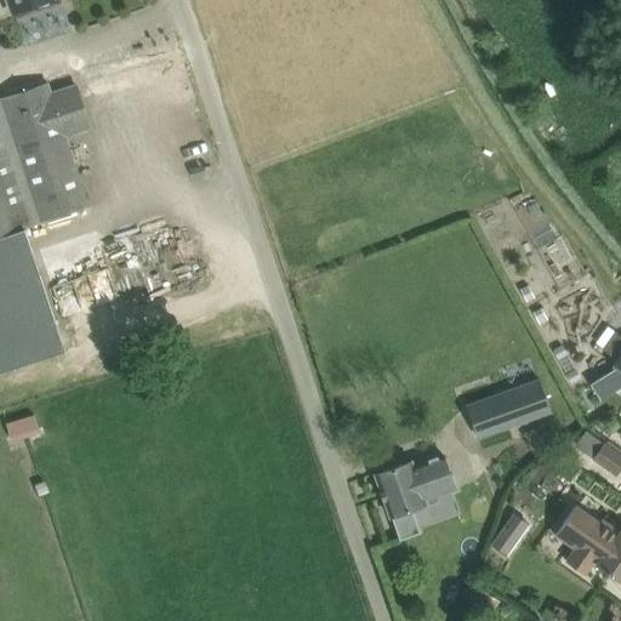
[(0,0),(0,15),(13,11),(45,0),(0,0)]
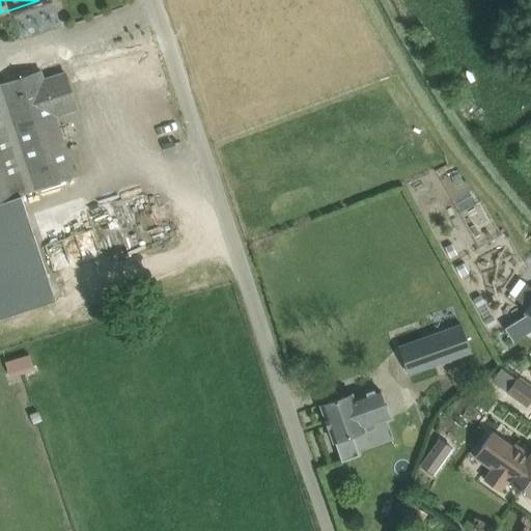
[(0,316),(55,299),(22,194),(76,176),(55,115),(77,108),(65,73),(44,79),(40,71),(0,83),(0,316)]
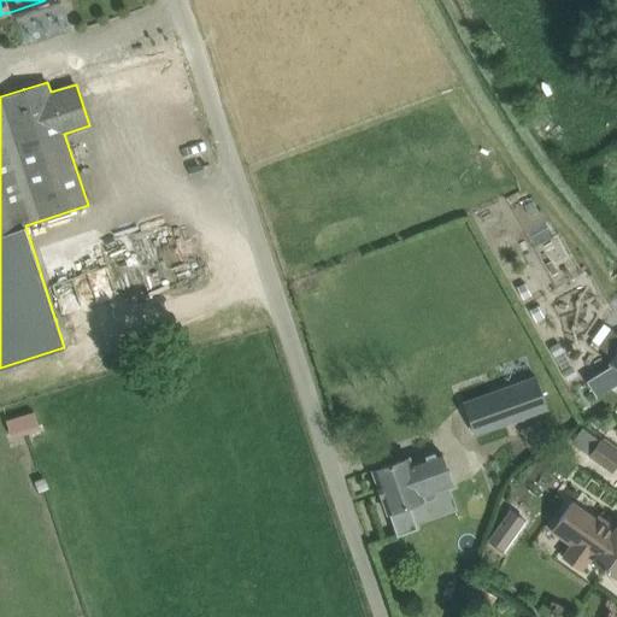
[(524,281),(515,287),(521,298),(530,293),(524,281)]
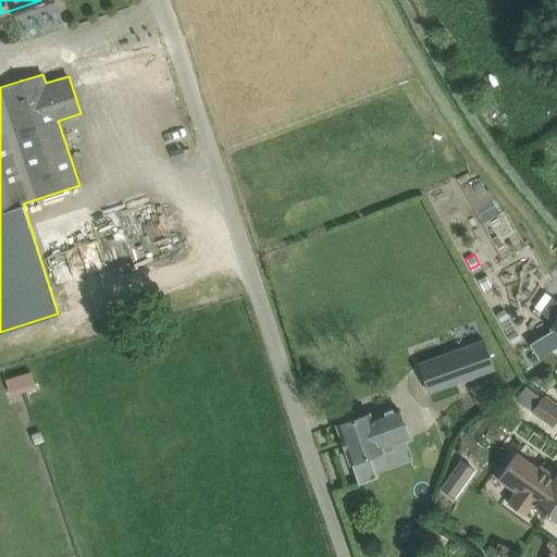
[(484,272),(477,276),(483,289),(492,285),(484,272)]
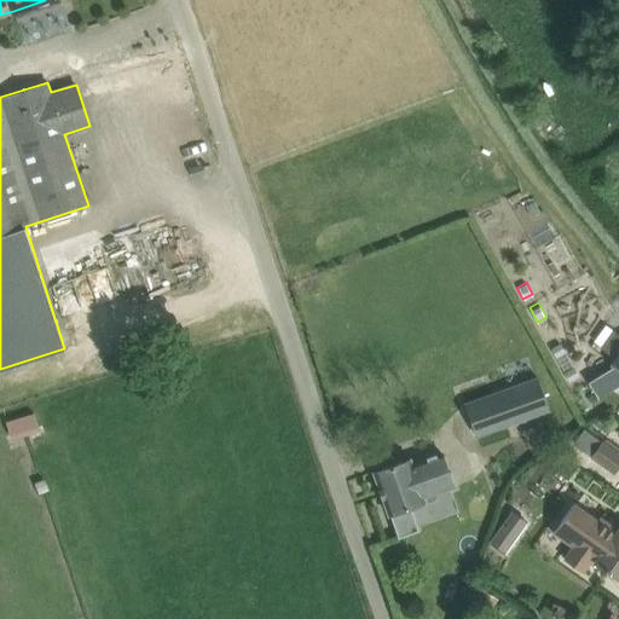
[(618,334),(613,330),(601,348),(614,358),(618,351),(618,334)]
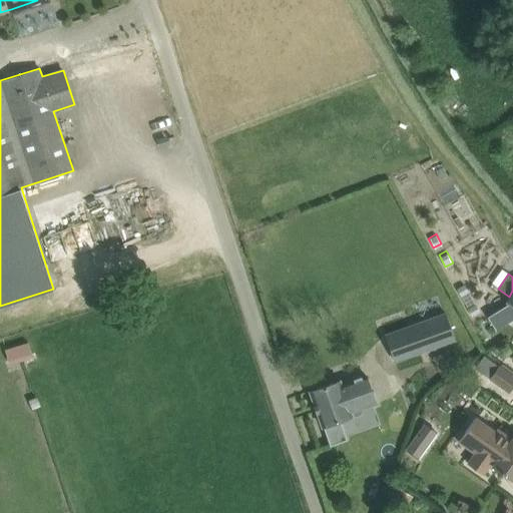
[(462,296),(468,292),(464,285),(458,289),(462,296)]
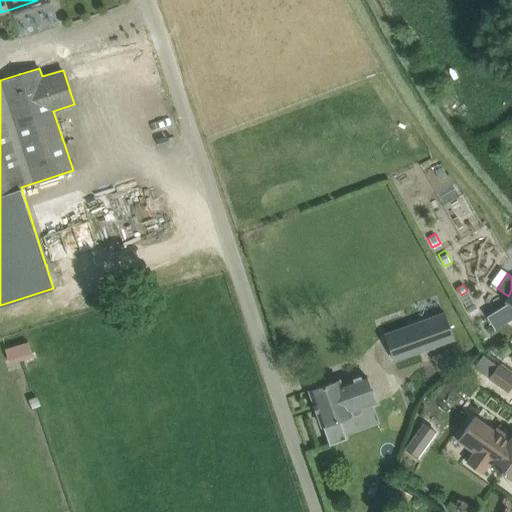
[(475,304),(468,308),(472,315),(479,311),(475,304)]
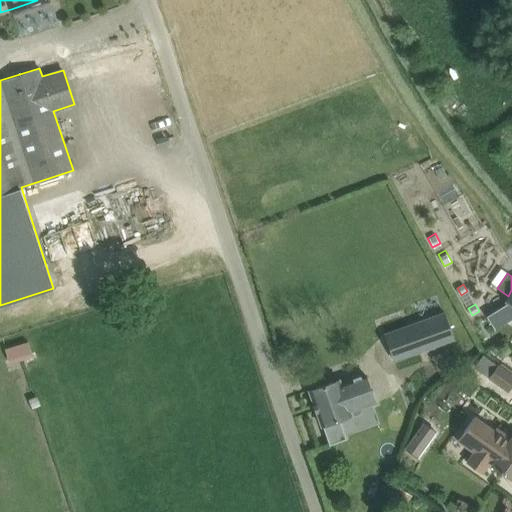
[(436,307),(396,321),(406,347),(446,333),(436,307)]
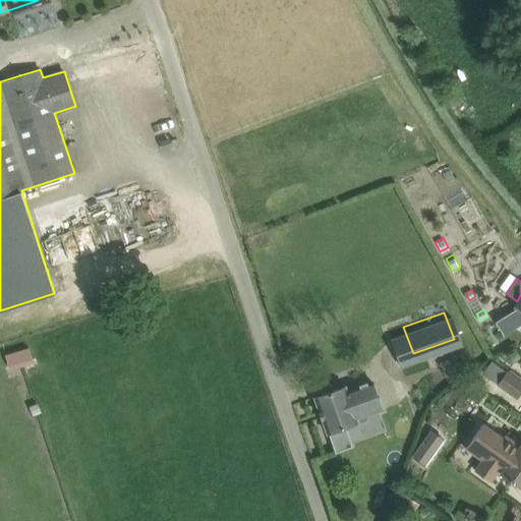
[(515,329),(507,314),(497,322),(505,335),(515,329)]
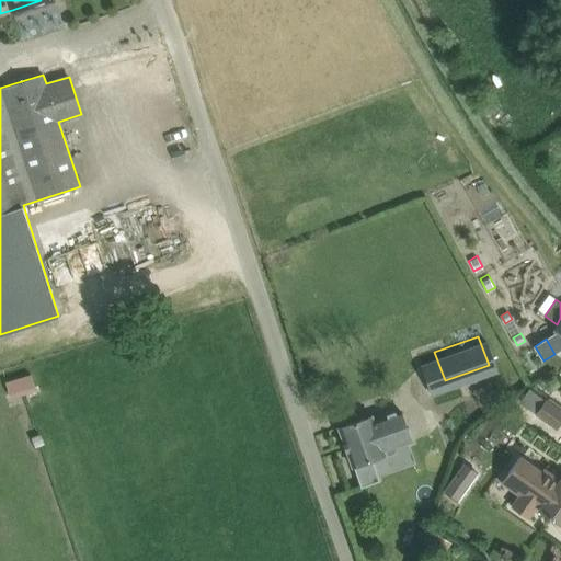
[(31,371),(6,381),(11,396),(36,386),(31,371)]
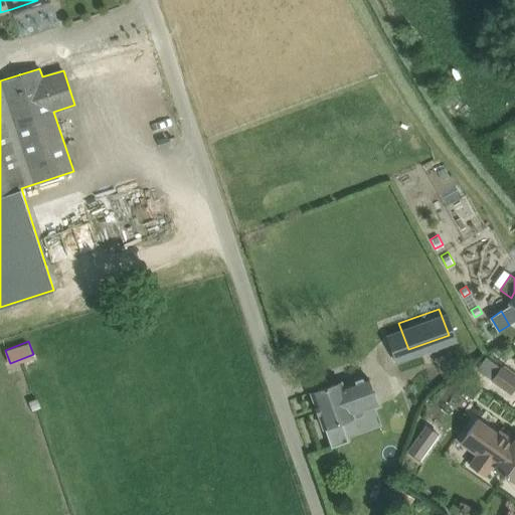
[(482,372),(493,379),(502,366),(503,364),(493,356),(482,372)]
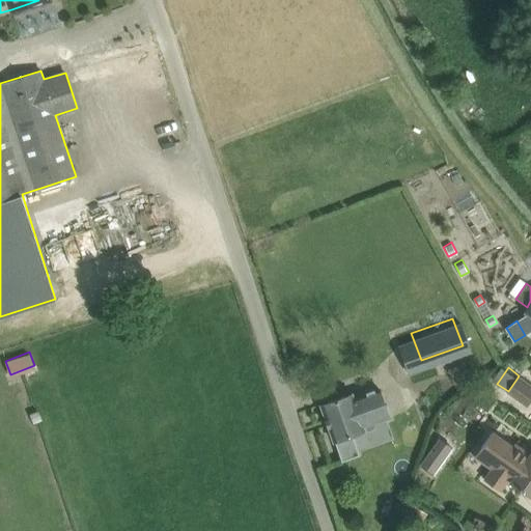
[(530,399),(530,387),(518,378),(508,391),(528,406),(530,399)]
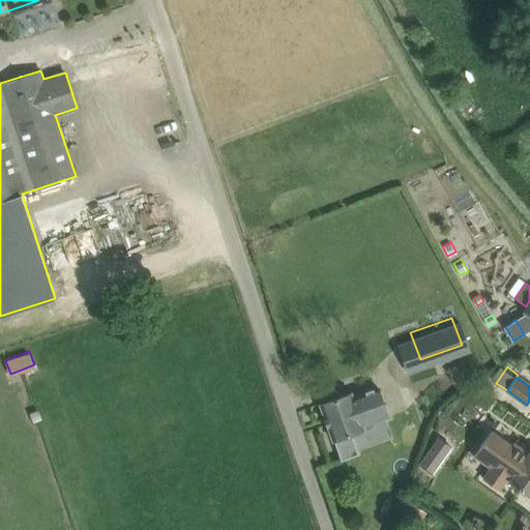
[(353,398),(351,393),(321,404),(333,440),(334,440),(342,461),(359,454),(352,435),(364,430),(362,425),(388,415),(378,388),(353,398)]
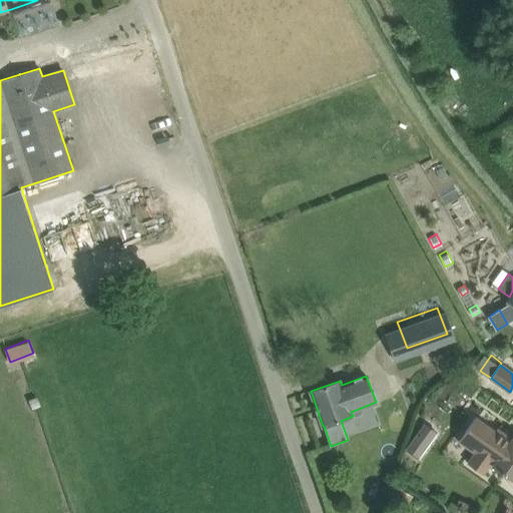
[(483,473),(491,464),(512,479),(512,435),(510,440),(476,416),(458,441),(475,453),(468,462),(483,473)]
